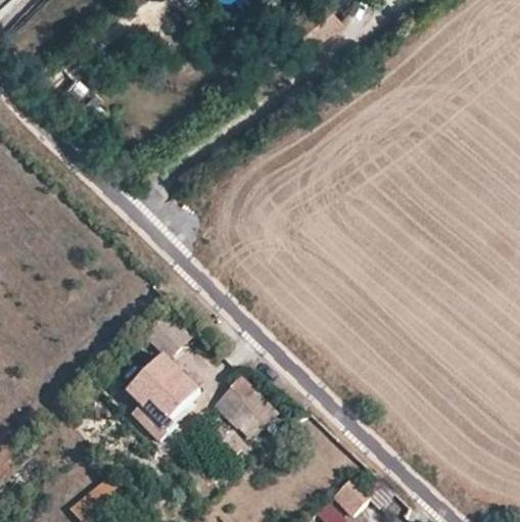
[(309,0),(282,20),(302,46),(335,19),(317,0),(309,0)]
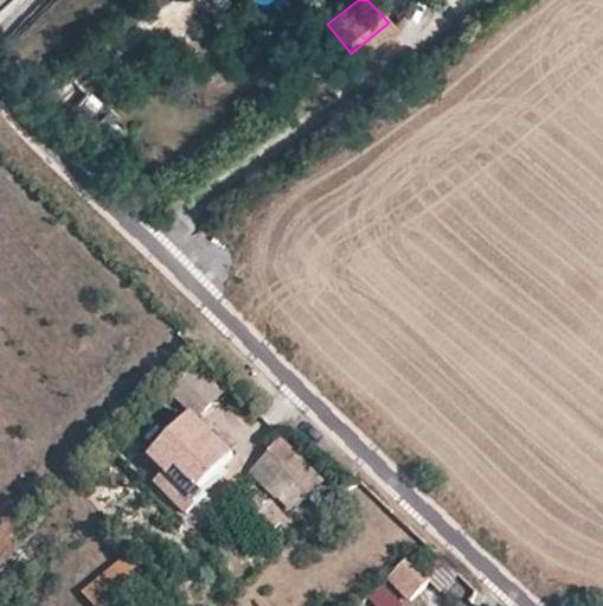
[(148,477),(178,508),(199,488),(193,482),(225,452),(188,412),(146,452),(160,466),(148,477)]
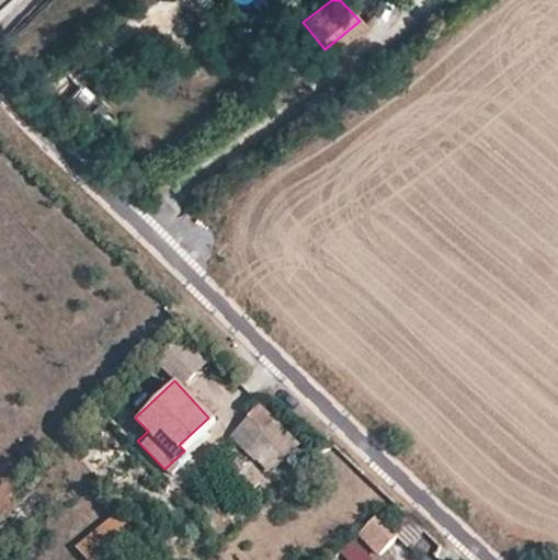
[(228,434),(269,472),(298,442),(258,403),(228,434)]
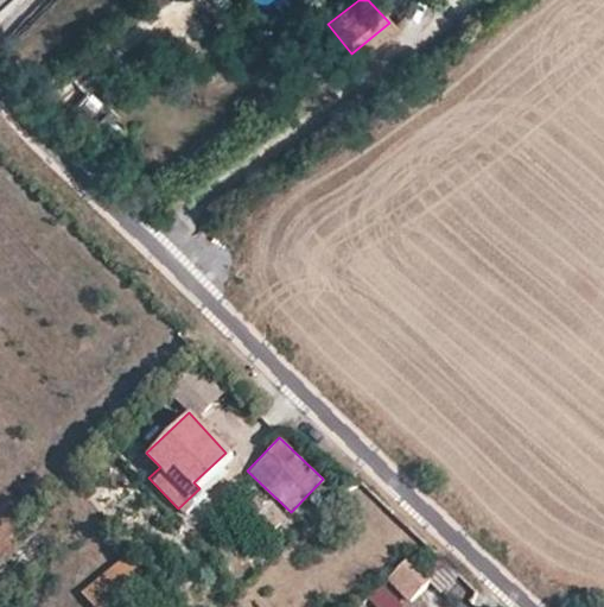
[(150,606),(160,600),(124,556),(80,592),(93,606),(150,606)]
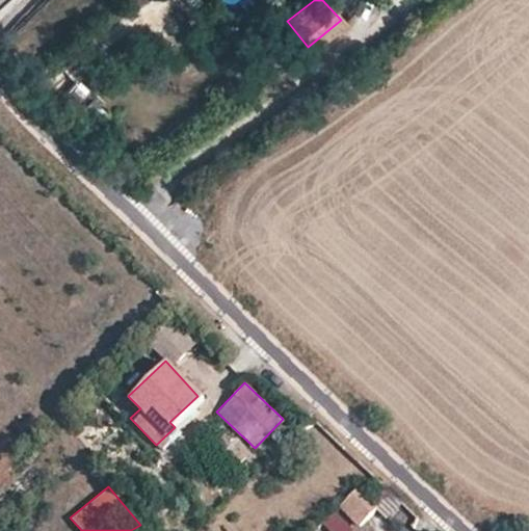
[(335,509),(352,528),(388,495),(380,487),(364,502),(353,492),(335,509)]
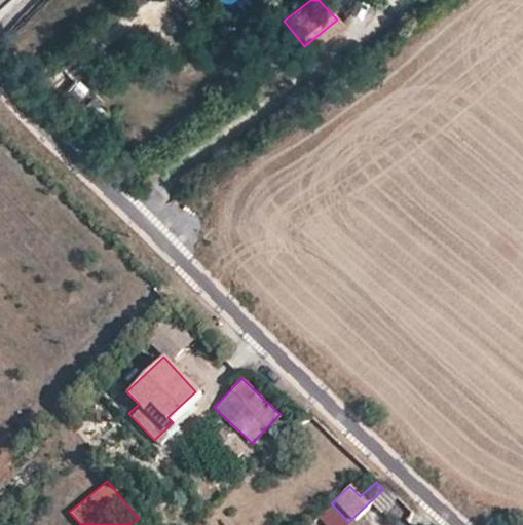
[(345,524),(348,522),(331,503),(307,524),(345,524)]
